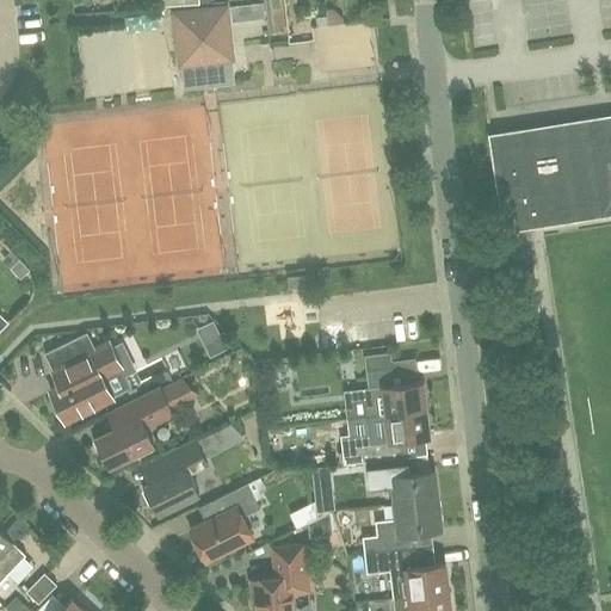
[(180,66),(232,60),(226,7),(174,13),(180,66)]
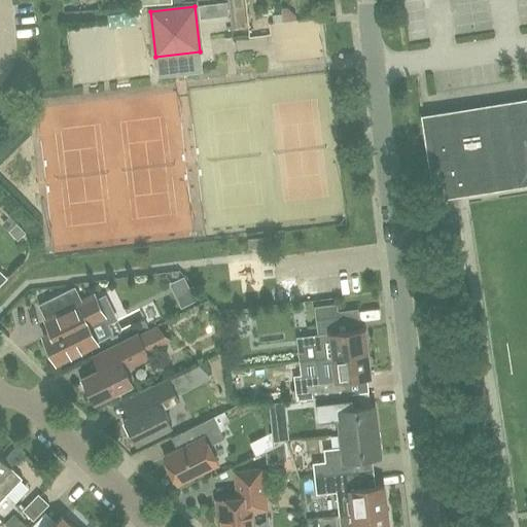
[(526,117),(428,123),(438,192),(462,188),(526,164),(526,140),(526,139),(526,138),(526,117)]
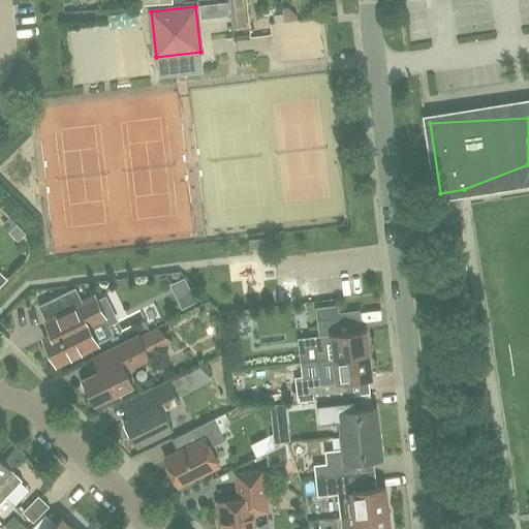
[(105,318),(96,301),(89,304),(88,300),(83,303),(75,287),(38,306),(53,335),(43,339),(56,365),(114,336),(105,318)]
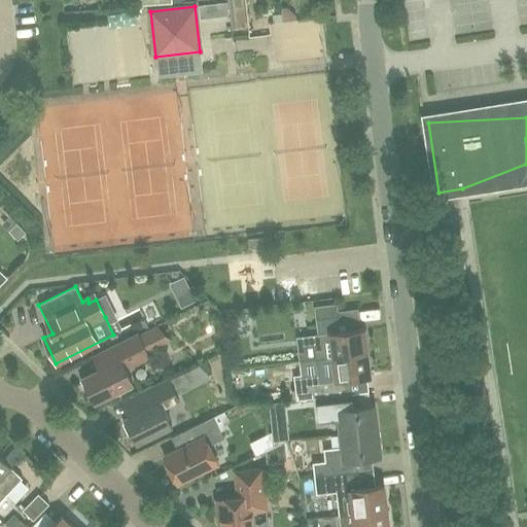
[(196,301),(190,290),(178,295),(183,307),(196,301)]
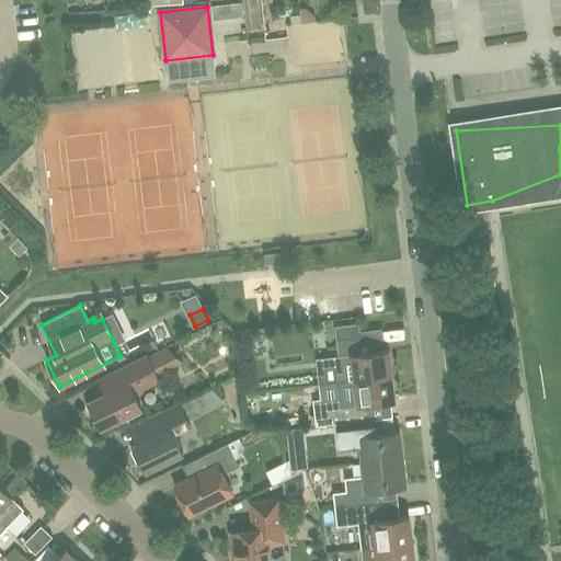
[(336,382),(392,376),(389,351),(363,354),(359,324),(334,327),(339,365),(334,366),(336,382)]
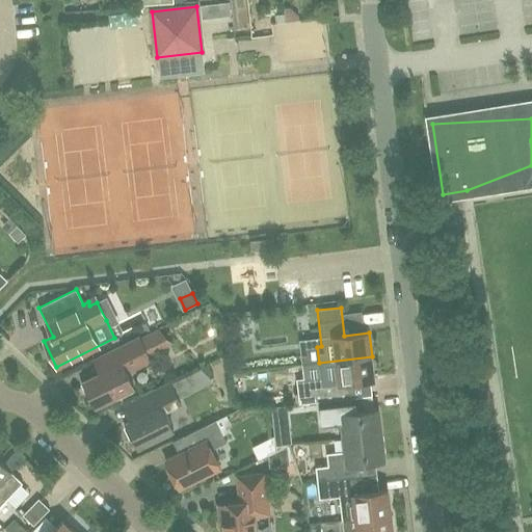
[(139,339),(111,352),(110,350),(92,358),(100,373),(84,380),(84,382),(81,383),(87,396),(90,394),(97,405),(115,396),(116,400),(133,392),(132,388),(134,388),(127,373),(151,361),(148,355),(139,339)]
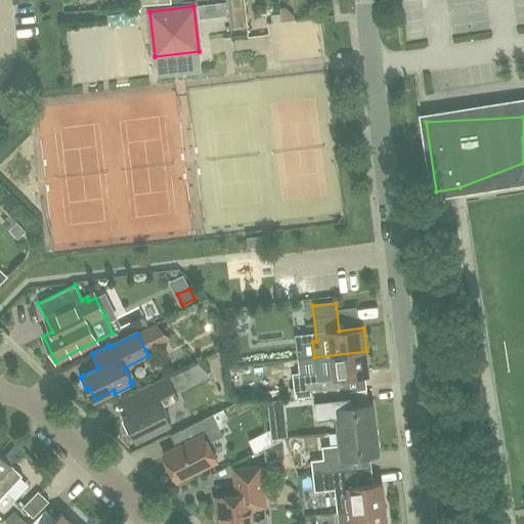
[(295,398),(315,396),(342,393),(342,388),(345,388),(344,378),(369,375),(366,351),(314,357),(314,358),(331,356),(333,369),(317,372),(318,380),(293,383),(295,398)]
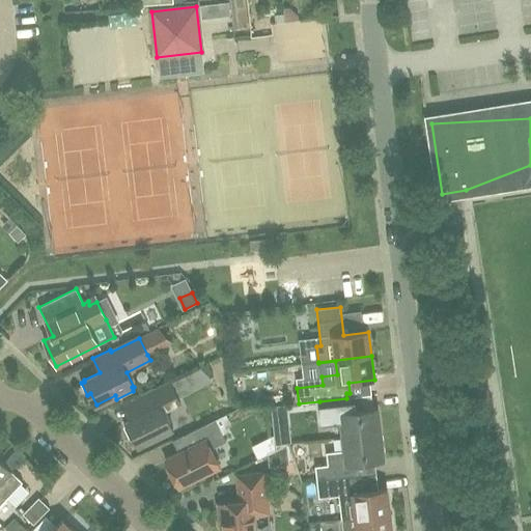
[(206,384),(214,381),(200,367),(193,371),(185,375),(192,391),(206,384)]
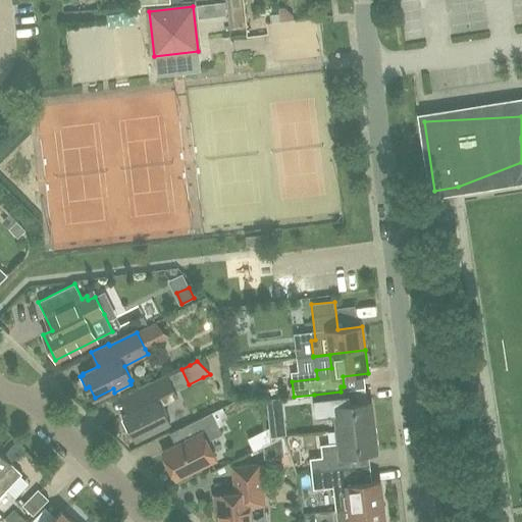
[(166,376),(139,390),(145,404),(127,412),(123,414),(125,418),(122,420),(128,432),(132,431),(136,438),(170,421),(162,406),(177,398),(174,392),(166,376)]
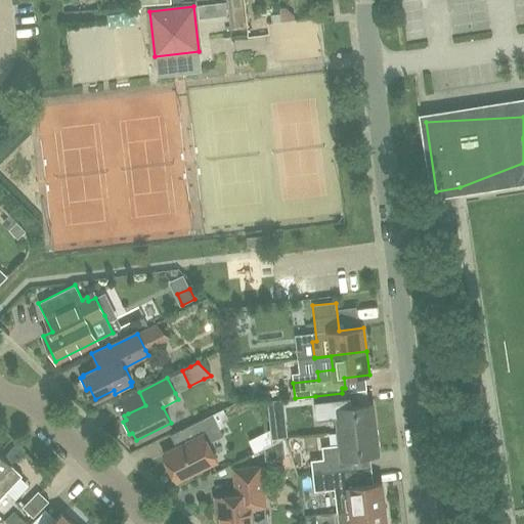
[(350,392),(342,393),(315,396),(318,422),(338,420),(339,433),(376,428),(373,402),(352,405),(350,392)]
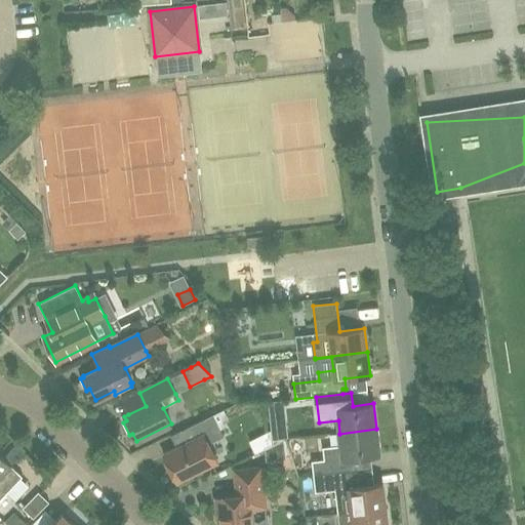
[(165,455),(165,456),(164,459),(167,467),(170,468),(177,481),(216,461),(207,445),(224,437),(213,415),(189,428),(196,440),(165,455)]
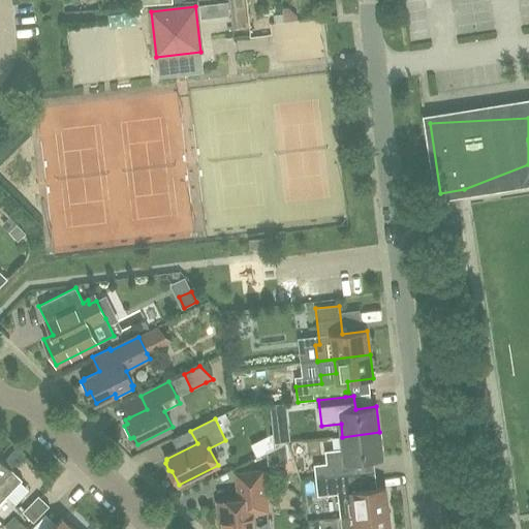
[(315,479),(354,474),(353,461),(382,458),(379,432),(342,437),(344,449),(324,452),(327,464),(314,465),(315,479)]
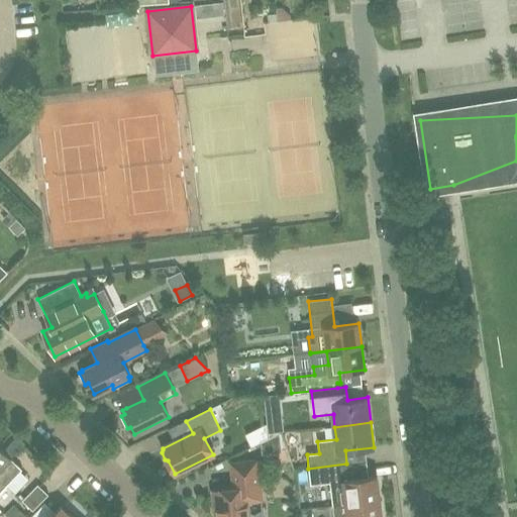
[(251,449),(272,444),(269,430),(247,435),(251,449)]
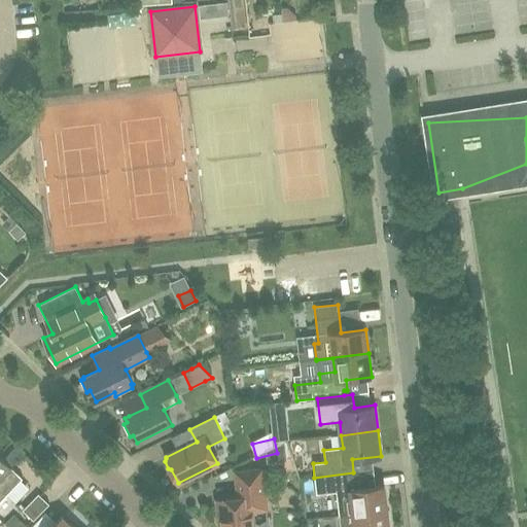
[(0,488),(7,495),(23,479),(0,457),(0,488)]
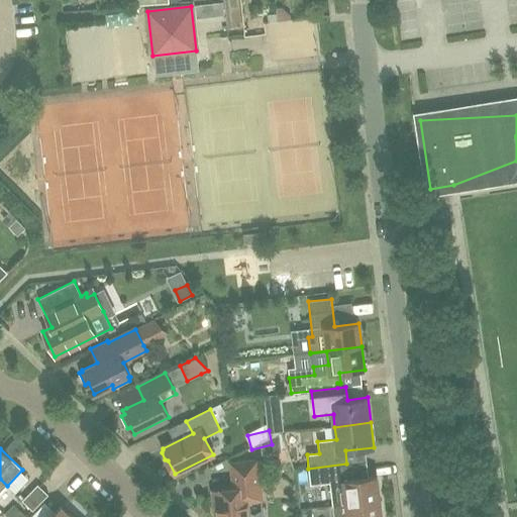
[(248,516),(247,502),(263,500),(257,460),(230,463),(233,489),(213,492),(215,512),(218,512),(218,516),(248,516)]
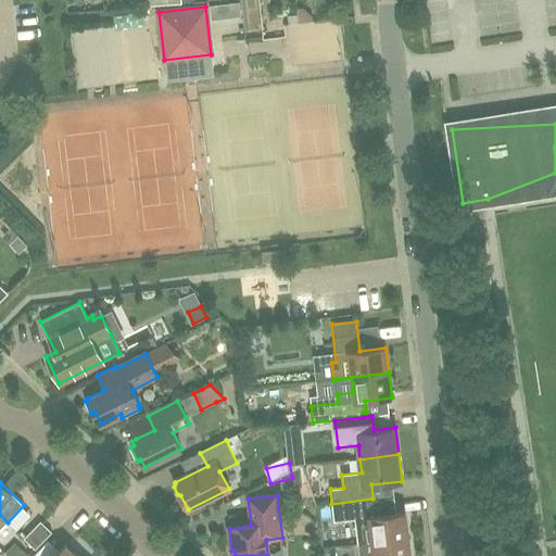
[(375,498),(373,498),(331,504),(333,522),(354,520),(357,544),(408,539),(405,513),(377,516),(375,498)]
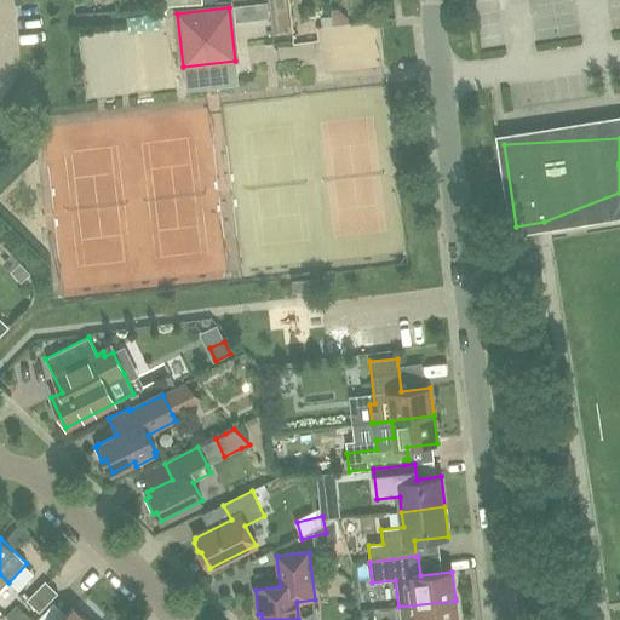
[(457,619),(455,601),(399,607),(400,619),(457,619)]
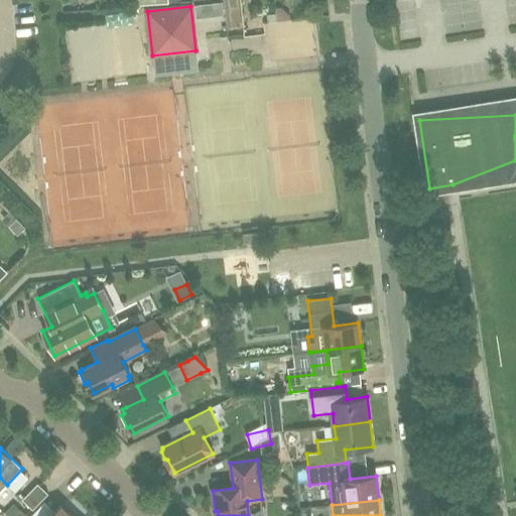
[(71,515),(60,506),(50,515),(71,515)]
